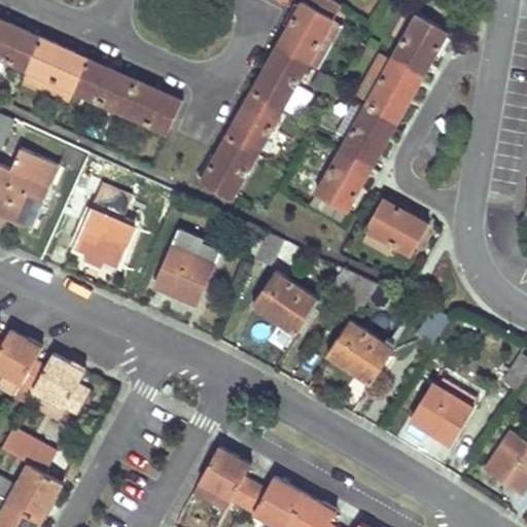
[(303,0),(293,19),(278,45),(310,63),(335,19),(342,5),(332,0),(303,0)]
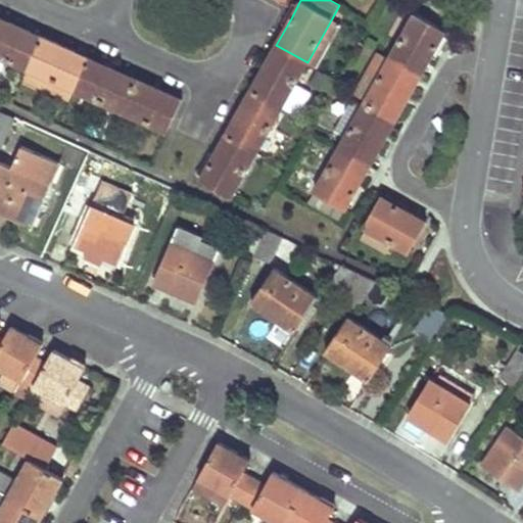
[(415,15),(389,60),(420,78),(438,45),(445,33),(415,15)]
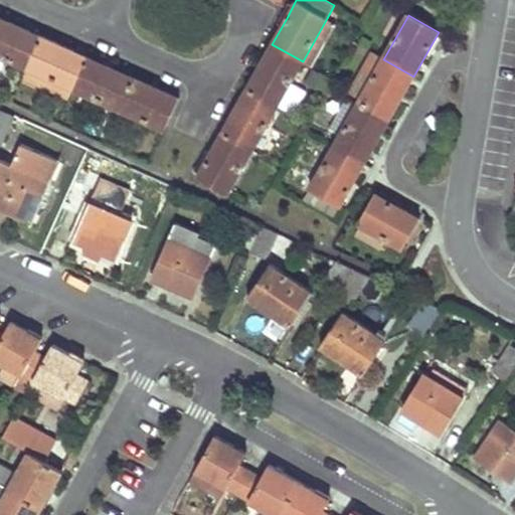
[(58,94),(62,96),(67,98),(70,89),(73,84),(91,92),(89,97),(117,110),(120,105),(136,112),(134,117),(163,130),(178,99),(162,92),(132,77),(119,71),(86,56),(72,50),(40,36),(25,29),(0,17),(0,50),(0,56),(26,68),(62,84),(58,94)]
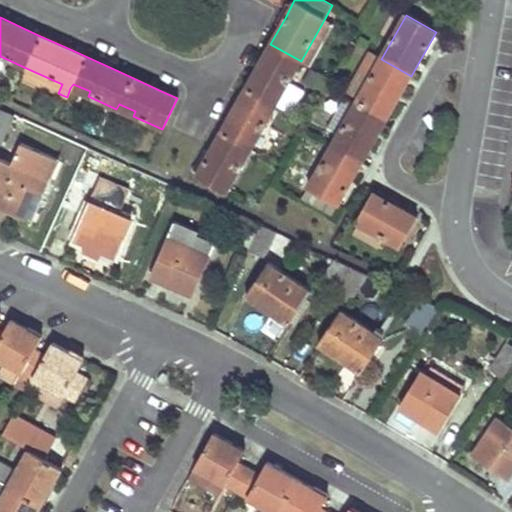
[(301,61),(310,66),(334,23),(325,18),(301,61)]
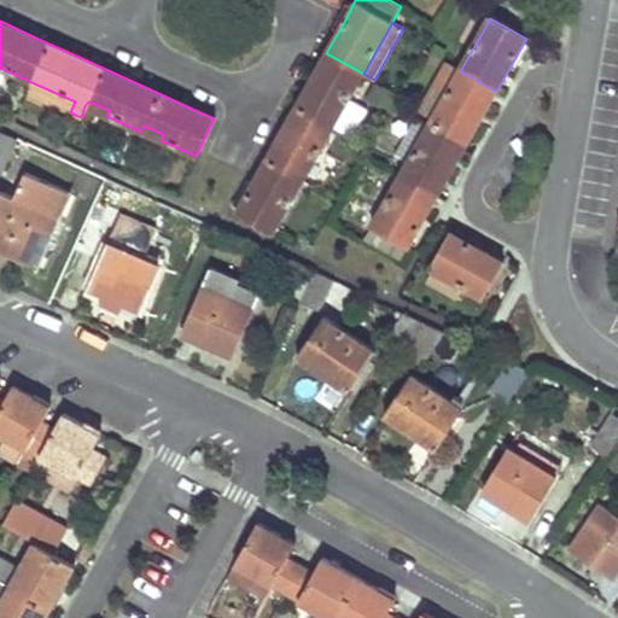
[(363,74),(326,53),(316,71),(297,106),(327,124),(338,106),(343,109),(363,74)]
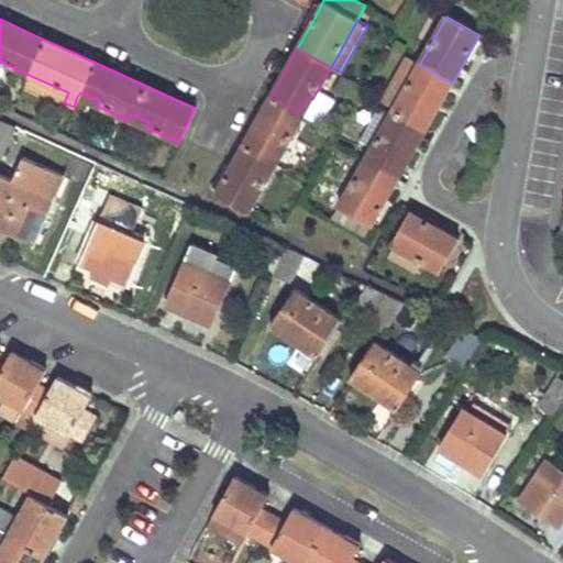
[(394,111),(420,127),(429,110),(435,113),(452,84),(419,65),(410,80),(394,111)]
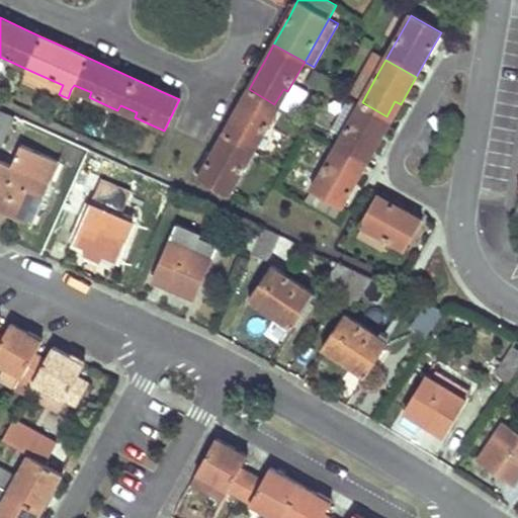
[(59,94),(63,85),(26,69),(22,78),(59,94)]
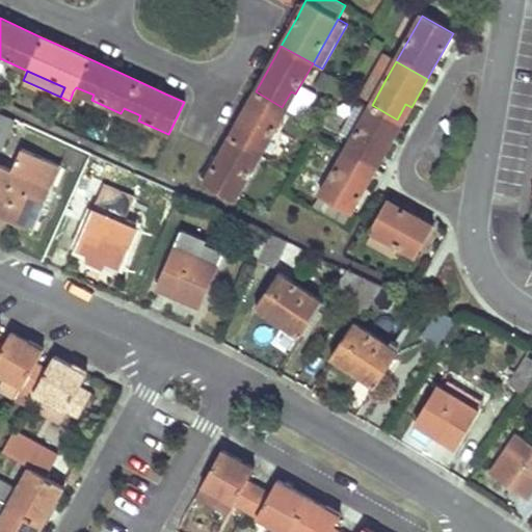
[(362,99),(372,105),(388,76),(378,71),(362,99)]
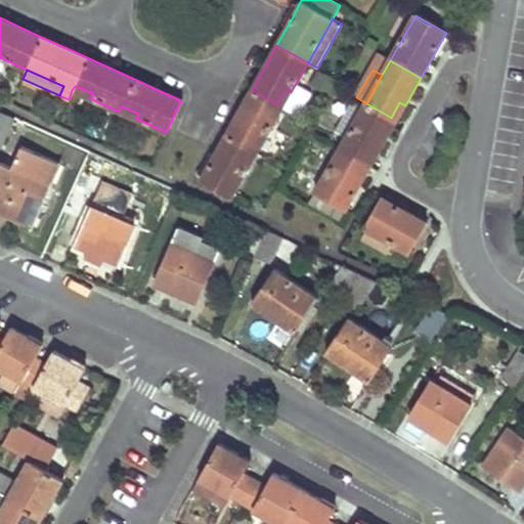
[(90,98),(92,93),(75,86),(72,90),(90,98)]
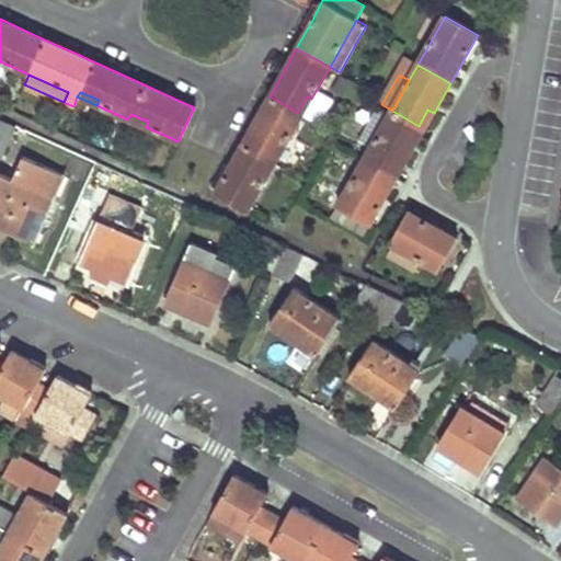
[(243,144),(271,160),(281,144),(285,146),(294,130),(302,115),(297,113),(270,96),(261,113),(243,144)]
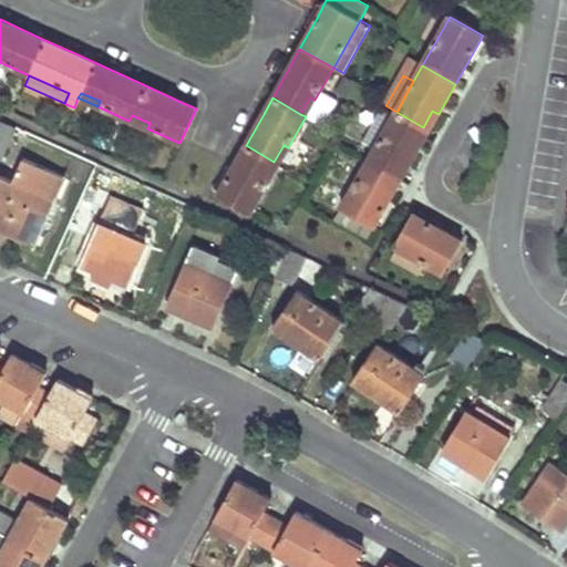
[(315,100),(310,98),(300,114),(306,116),(315,100)]
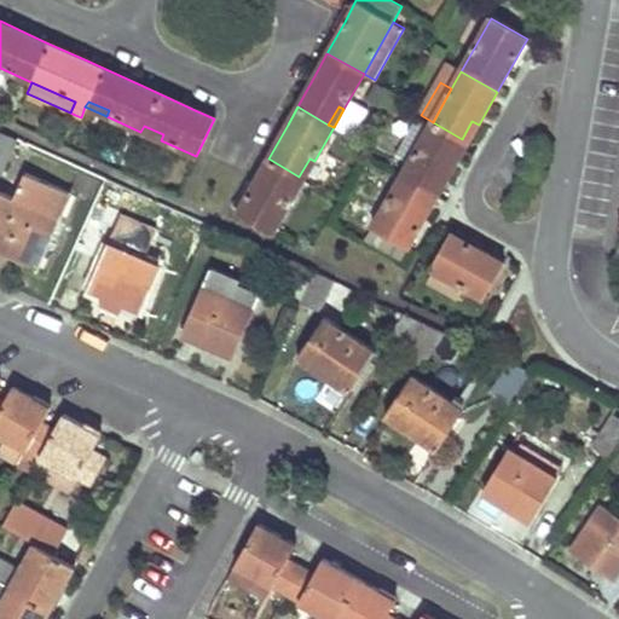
[(410,162),(429,127),(417,121),(398,156),(410,162)]
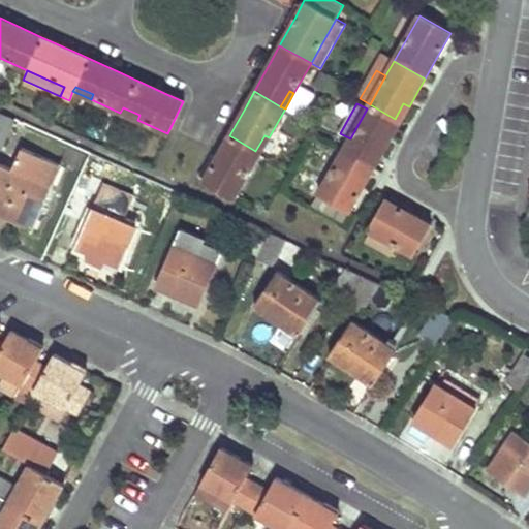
[(395,119),(400,122),(407,109),(409,106),(403,103),(395,119)]
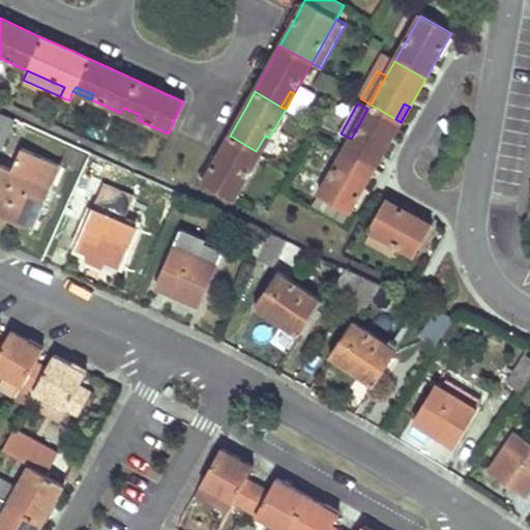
[(395,119),(371,105),(367,109),(351,139),(345,150),(376,168),(384,152),(392,138),(386,135),(395,119)]
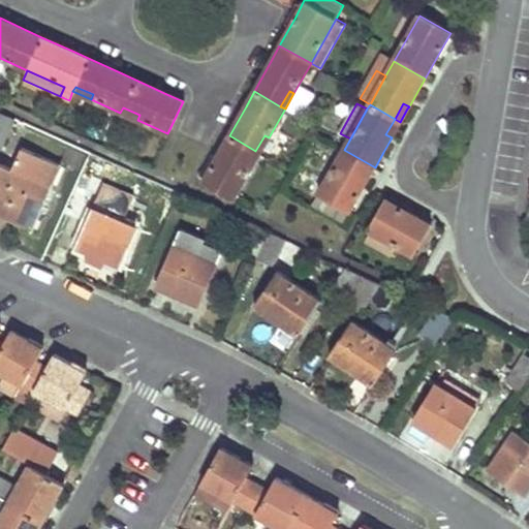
[(139,115),(123,107),(120,113),(137,120),(139,115)]
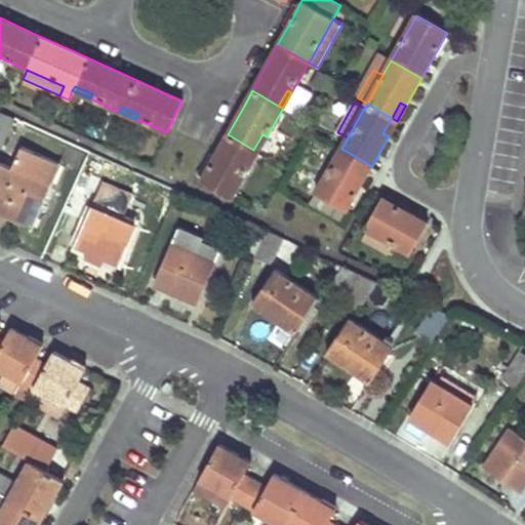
[(0,144),(5,132),(11,117),(0,112),(0,144)]
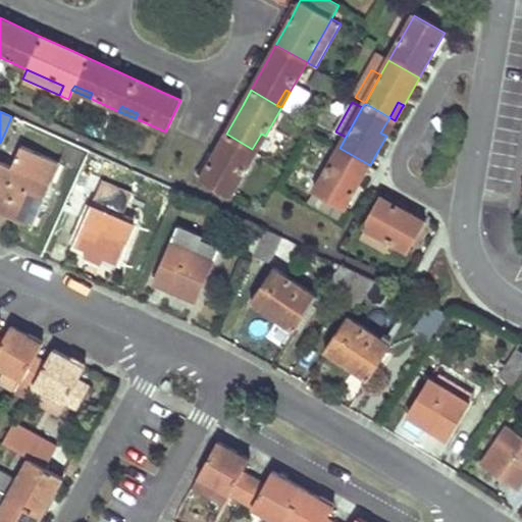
[(389,117),(380,133),(386,136),(395,120),(389,117)]
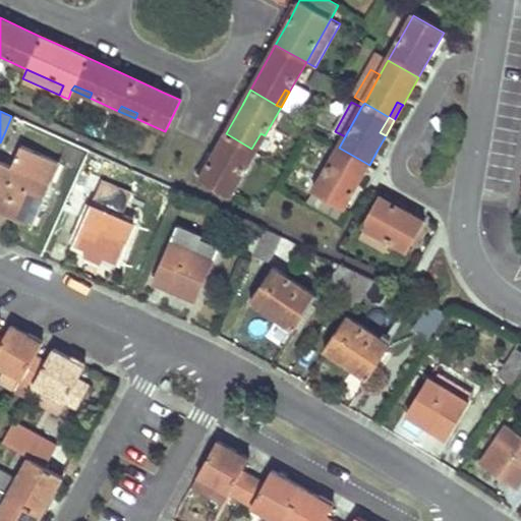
[(251,149),(226,133),(199,180),(231,196),(256,152),(251,149)]
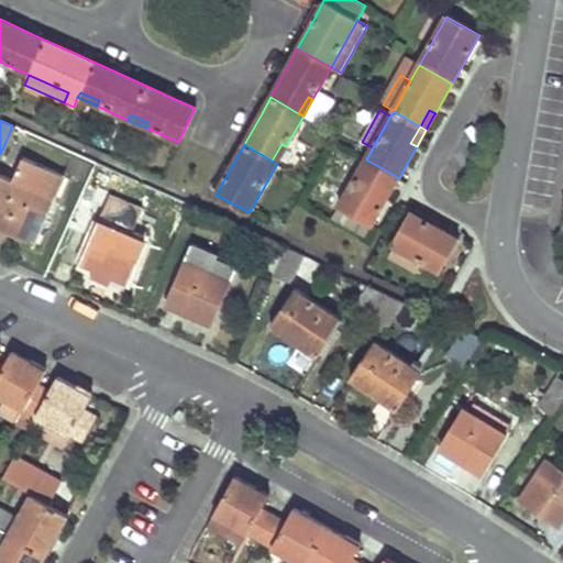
[(286,146),(282,144),(272,161),(277,164),(286,146)]
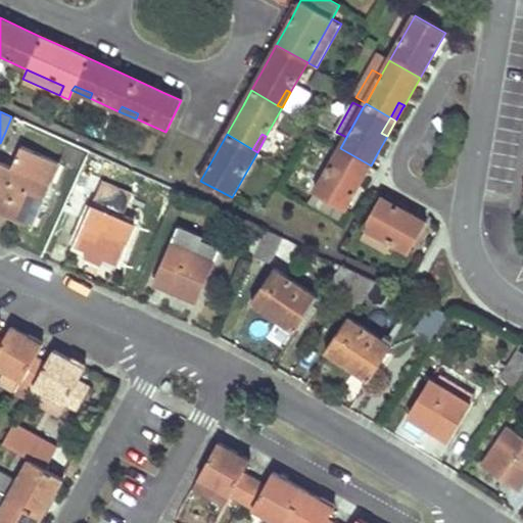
[(0,211),(7,215),(10,205),(34,216),(56,162),(20,148),(11,168),(0,162),(0,211)]
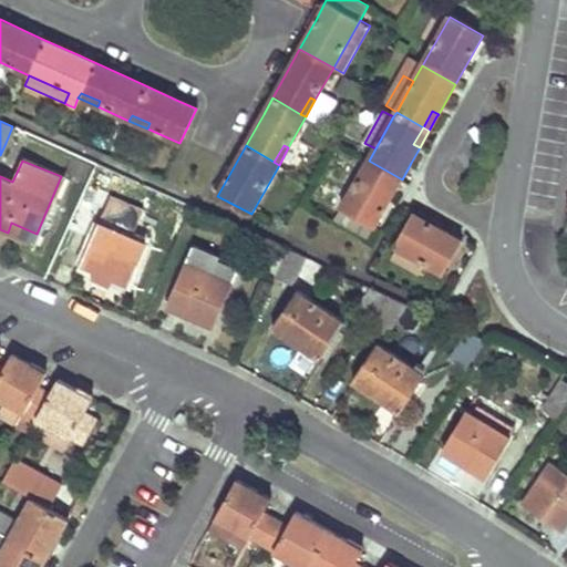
[(373,228),(402,179),(369,161),(354,185),(341,209),(373,228)]
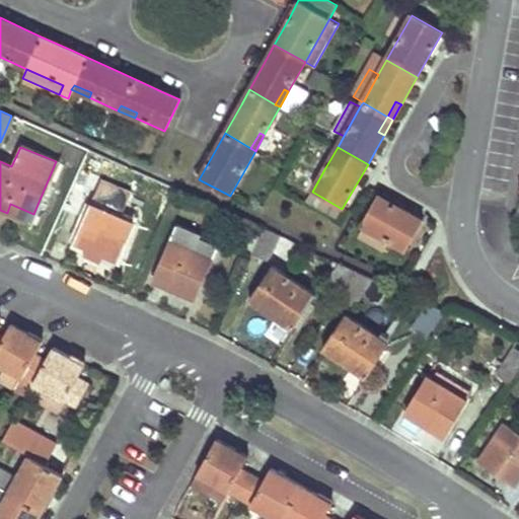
[(88,248),(103,255),(116,261),(133,223),(119,216),(128,195),(102,184),(95,200),(93,199),(74,242),(88,248)]
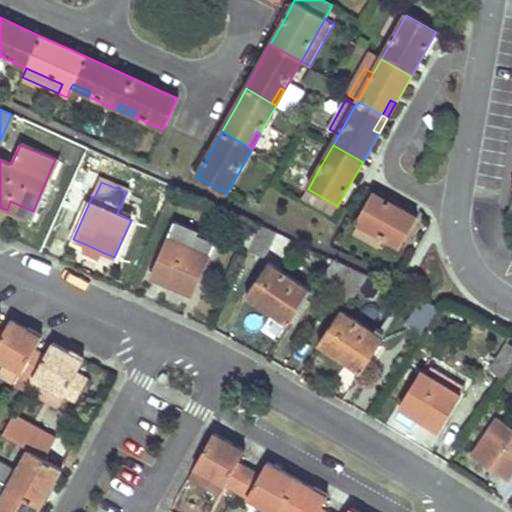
[(355,222),(357,223),(359,224),(384,238),(400,248),(417,218),(402,210),(372,193),(355,222)]
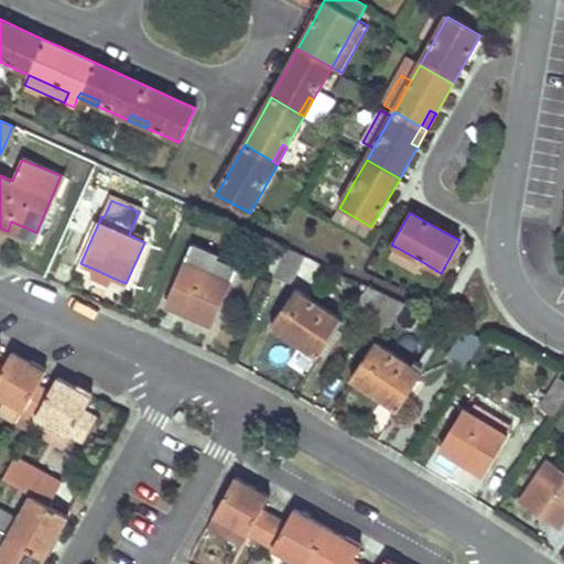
[(11,221),(8,231),(20,237),(32,241),(36,232),(11,221)]
